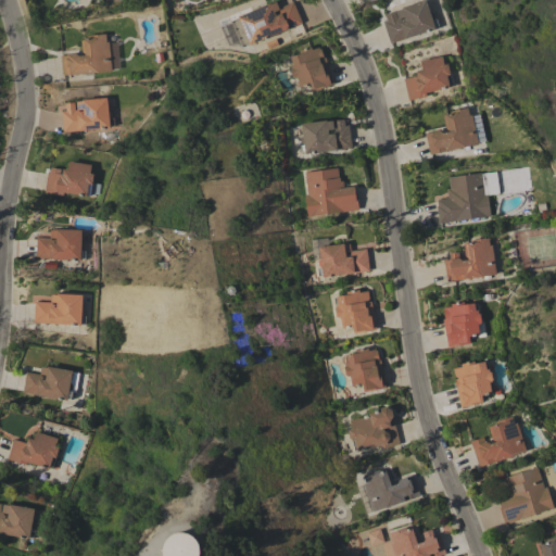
[(425,0),(429,12),(430,11),(432,13),(433,16),(432,20),(436,19),(438,26),(434,27),(434,29),(389,43),(382,23),(386,22),(384,14),(401,9),(401,8),(421,0),(425,0)]
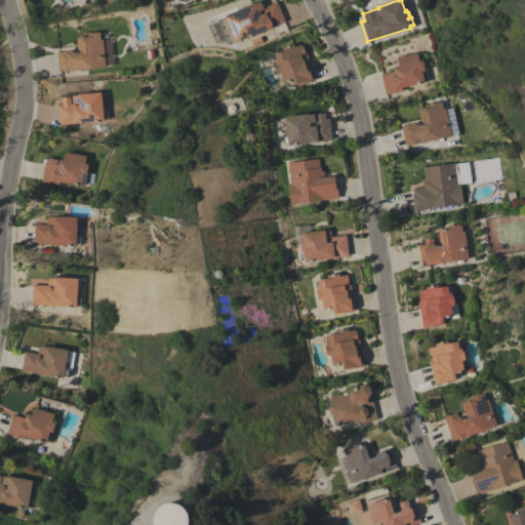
[(235,43),(223,16),(254,2),(255,4),(260,1),(264,7),(277,2),(285,22),(244,39),(235,43)]
